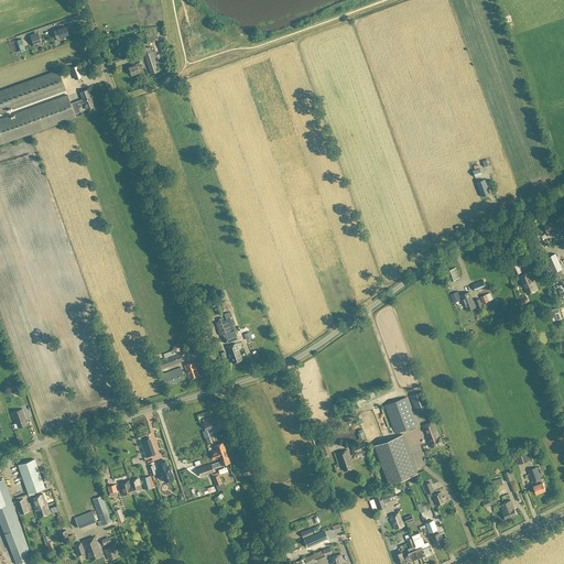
[(62,40),(61,38),(68,35),(66,28),(57,30),(54,32),(57,41),(62,40)]
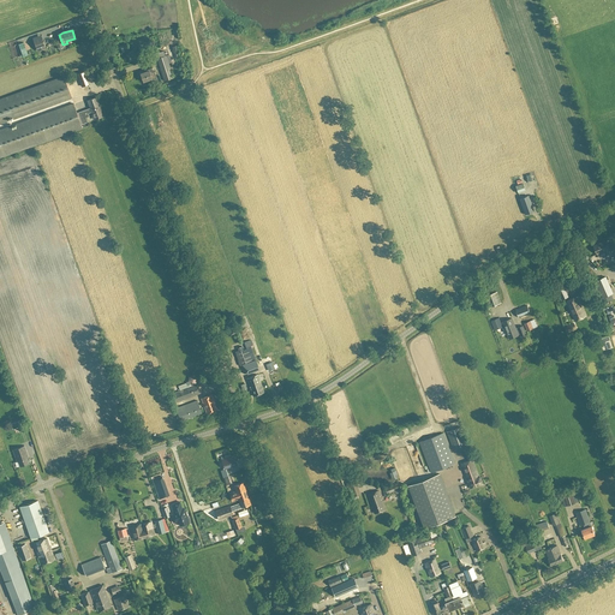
[(46,48),(41,36),(34,39),(37,52),(46,48)]
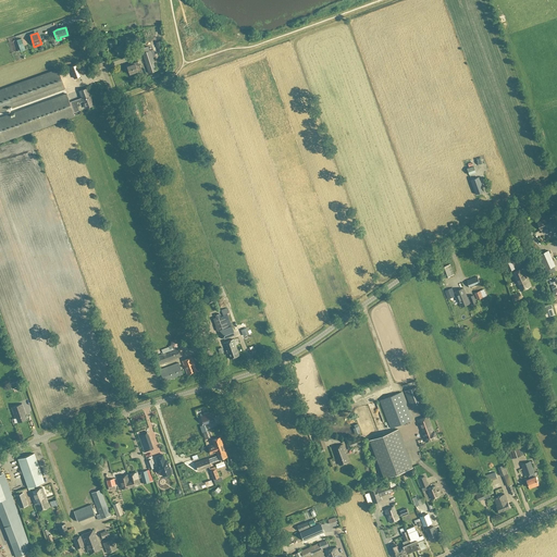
[(148,47),(141,49),(144,53),(143,53),(148,74),(157,72),(152,58),(155,58),(152,50),(149,51),(148,47)]
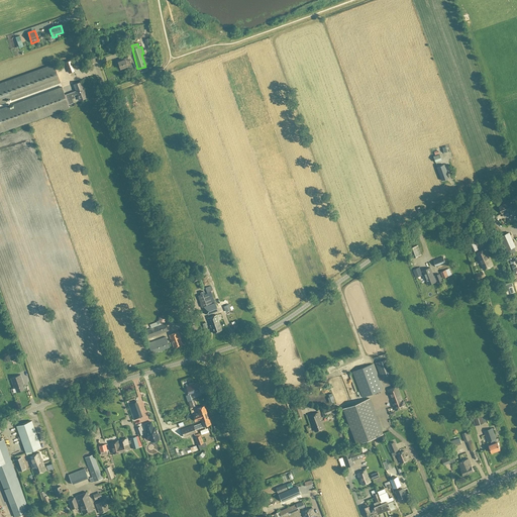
[(128,62),(127,58),(121,60),(122,61),(118,63),(120,69),(127,67),(129,70),(132,69),(129,61),(128,62)]
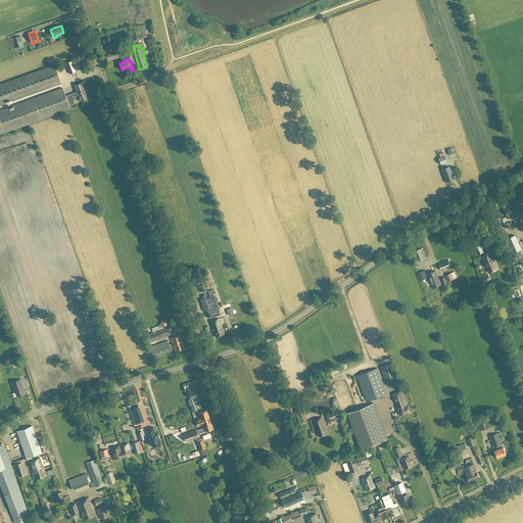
[(65,63),(69,75),(76,73),(72,61),(65,63)]
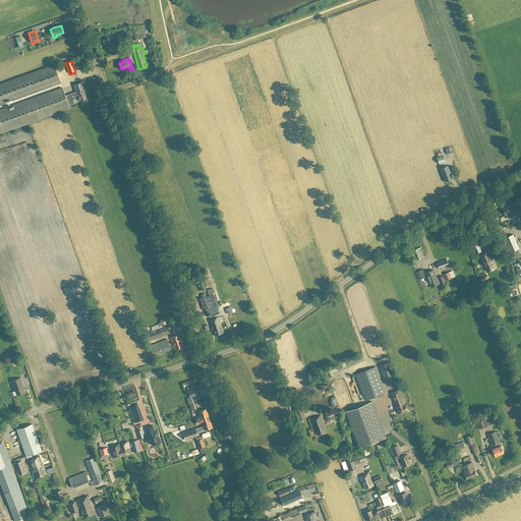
[(54,65),(0,84),(0,105),(60,84),(54,65)]
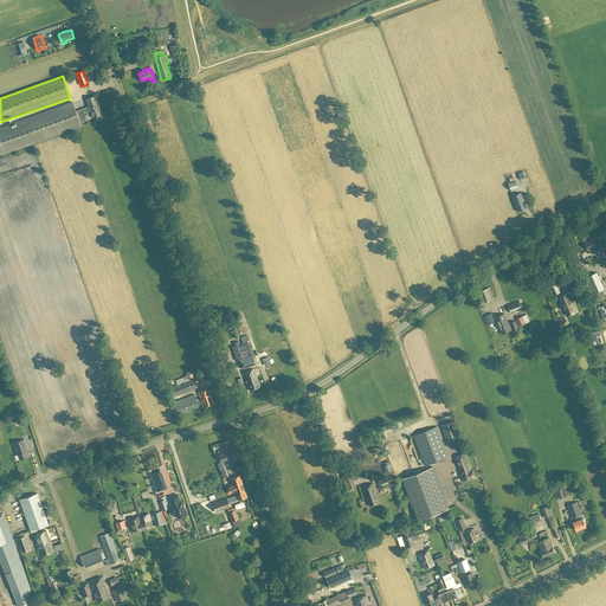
[(89,108),(76,111),(81,123),(85,121),(84,117),(88,116),(86,113),(90,111),(92,118),(102,115),(95,96),(86,100),(89,108)]
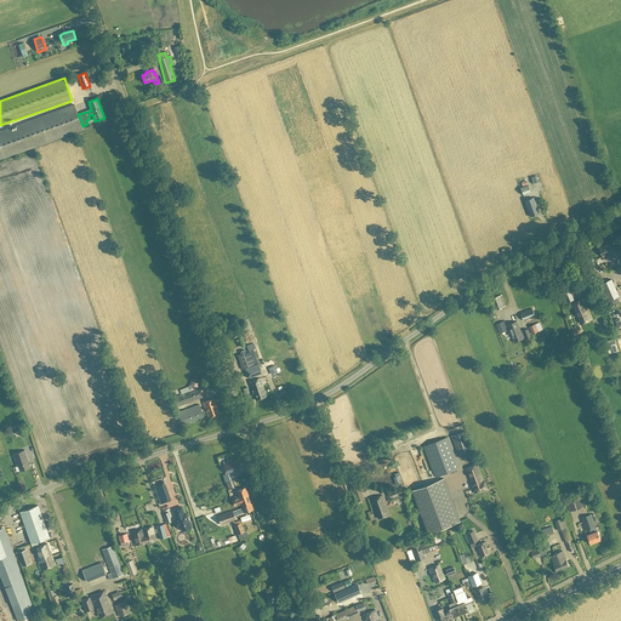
[(74,106),(0,131),(0,159),(83,130),(74,106)]
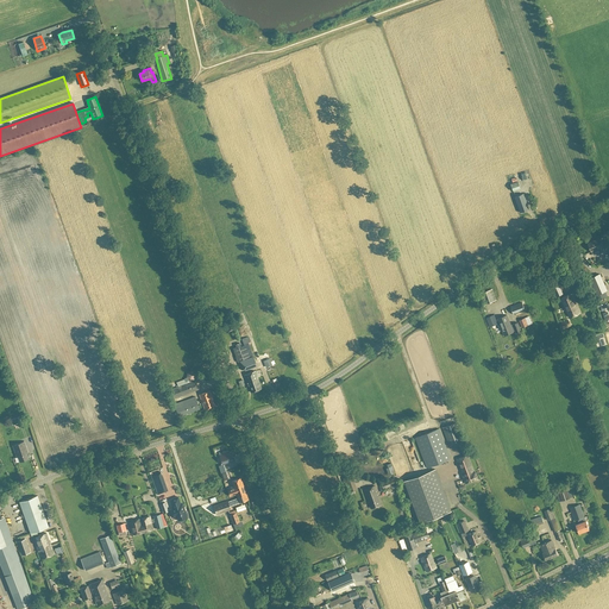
[(522,194),(514,198),(520,213),(528,209),(522,194)]
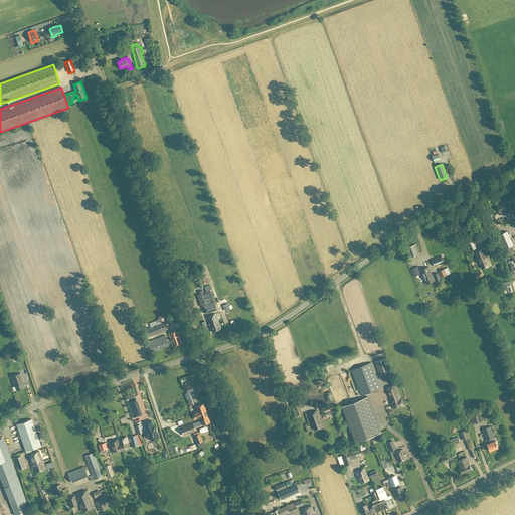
[(508,202),(497,206),(500,213),(507,210),(507,211),(514,208),(513,204),(509,206),(508,202)]
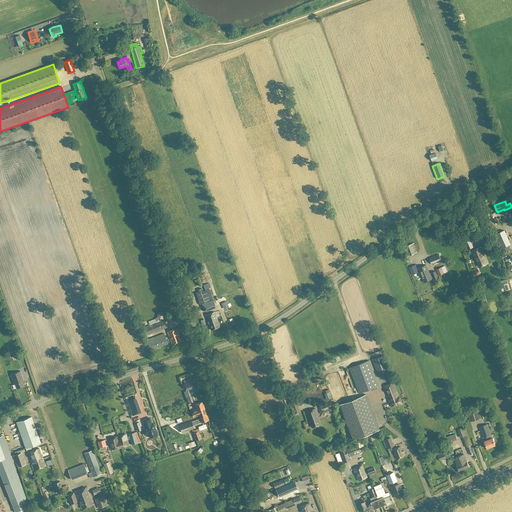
[(504,231),(495,235),(500,245),(502,248),(508,246),(510,245),(504,231)]
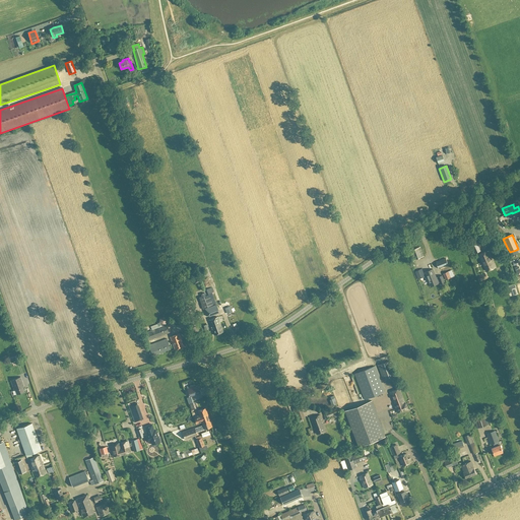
[(474,254),(480,251),(477,246),(483,243),(481,238),(471,242),(473,247),(472,248),(474,254)]
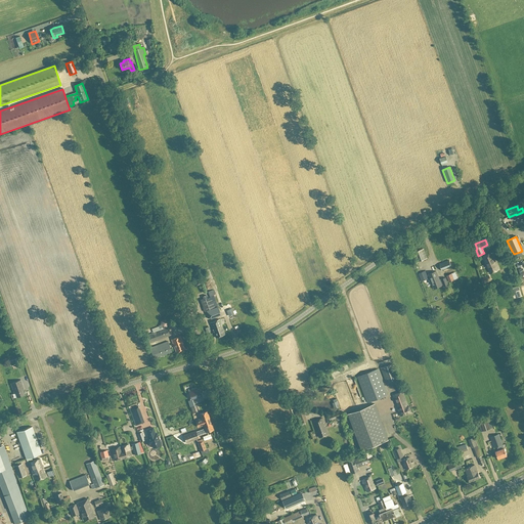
[(423,250),(413,253),(417,263),(424,260),(425,262),(428,261),(423,250)]
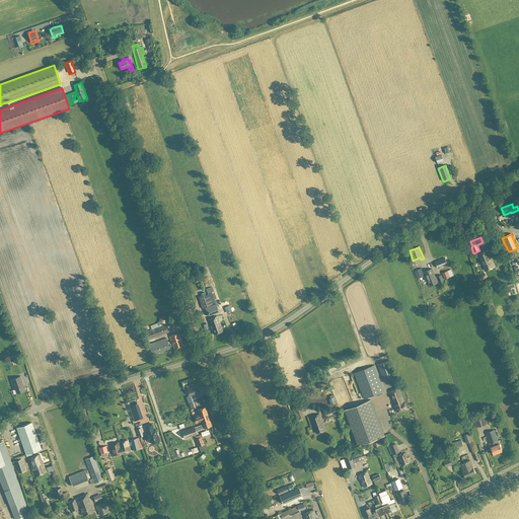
[(487,250),(477,254),(486,271),(494,268),(487,250)]
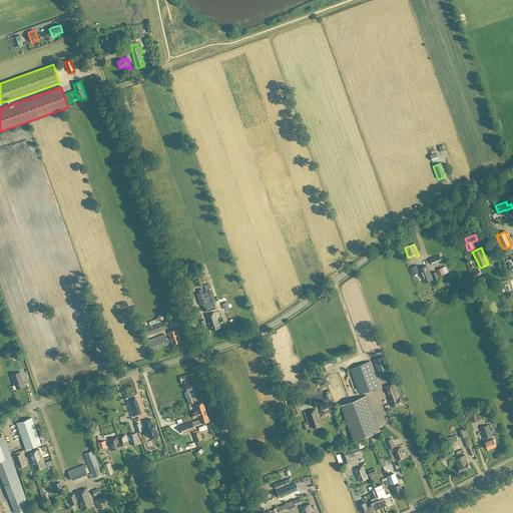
[(442,262),(440,258),(440,255),(430,260),(433,266),(442,262)]
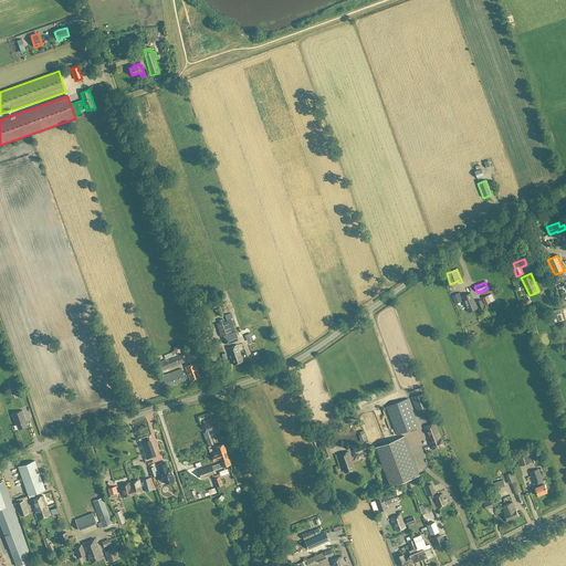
[(459,293),(454,295),(451,296),(454,304),(462,302),(459,293)]
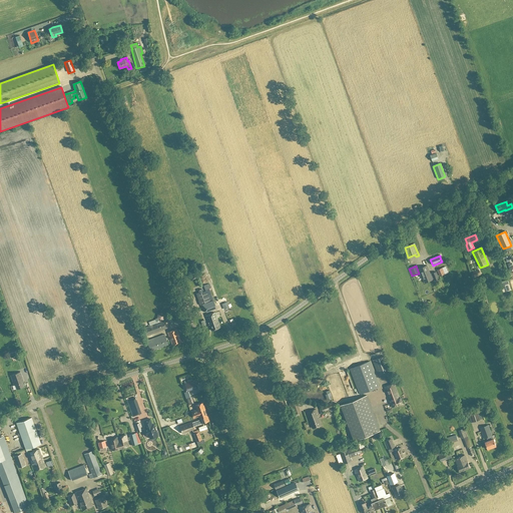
[(427,267),(419,270),(425,284),(432,281),(432,280),(434,280),(435,282),(439,280),(436,273),(430,275),(427,267)]
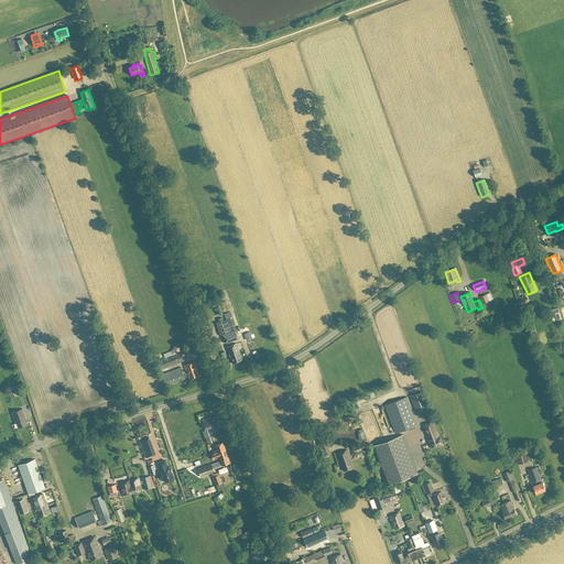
[(480,297),(483,304),(489,302),(486,295),(480,297)]
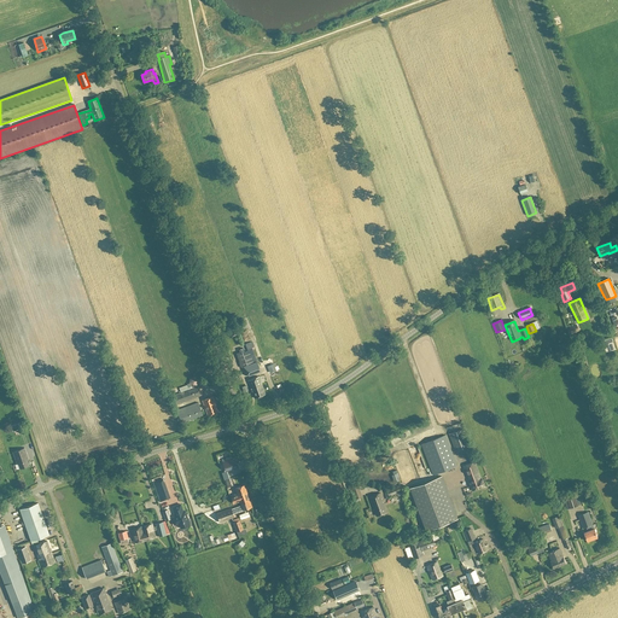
[(231,338),(235,336),(238,336),(234,326),(227,328),(231,338)]
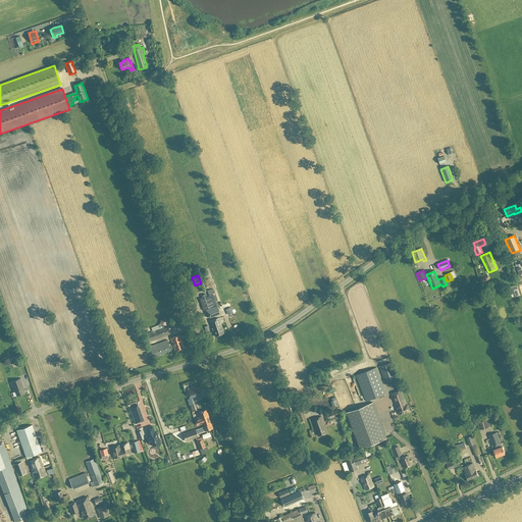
[(207,292),(209,297),(205,299),(204,298),(200,299),(207,318),(209,316),(210,318),(220,314),(213,296),(212,295),(214,294),(213,289),(207,292)]
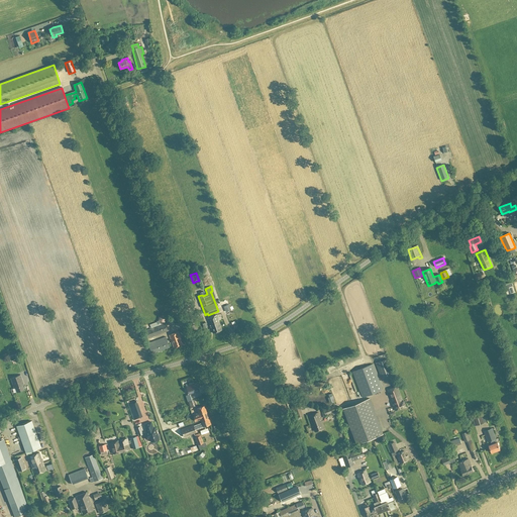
[(213,333),(222,330),(216,315),(207,319),(213,333)]
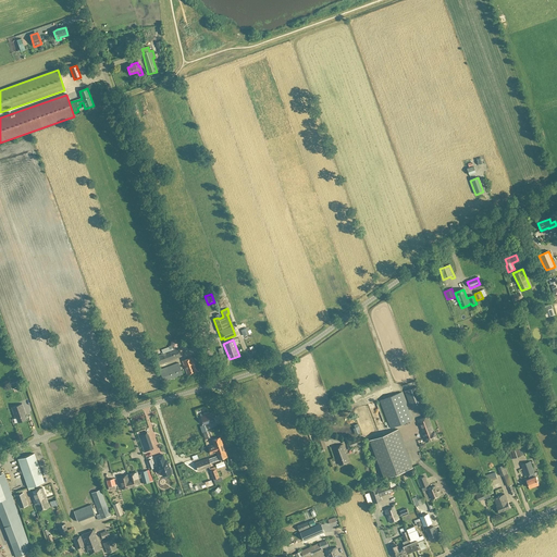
[(155,358),(157,366),(181,357),(176,348),(177,347),(178,343),(175,341),(171,342),(171,346),(174,348),(174,350),(155,358)]
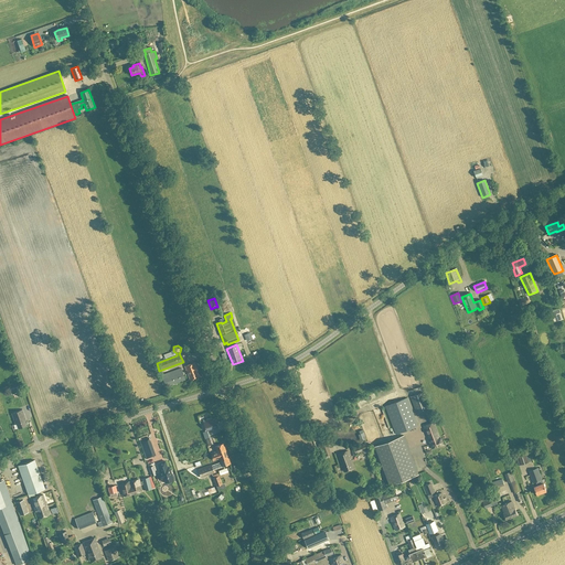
[(200,377),(194,363),(184,366),(190,381),(200,377)]
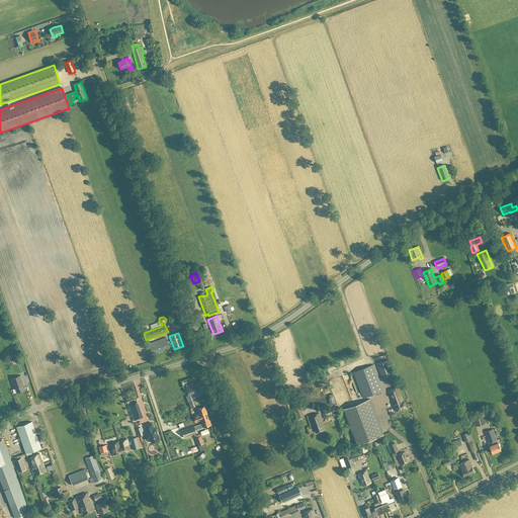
[(166,338),(149,344),(152,355),(169,349),(166,338)]
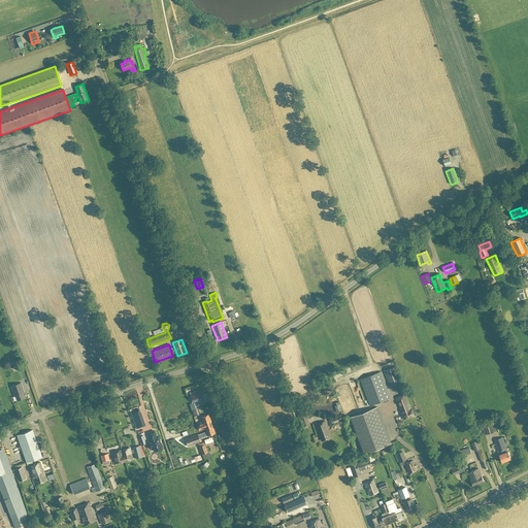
[(395,367),(384,371),(389,386),(400,382),(395,367)]
